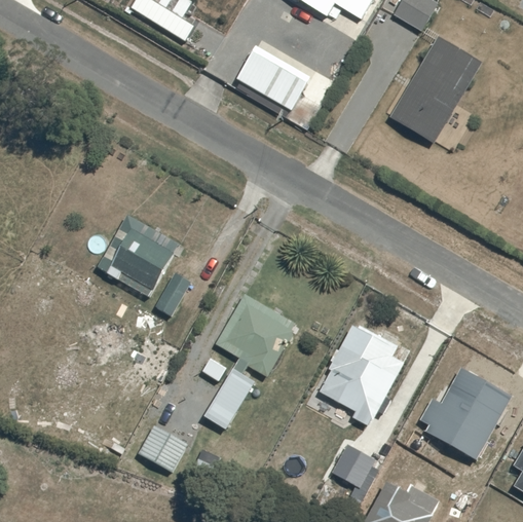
[(302,0),(326,14),(333,2),(361,19),(372,0),(302,0)]
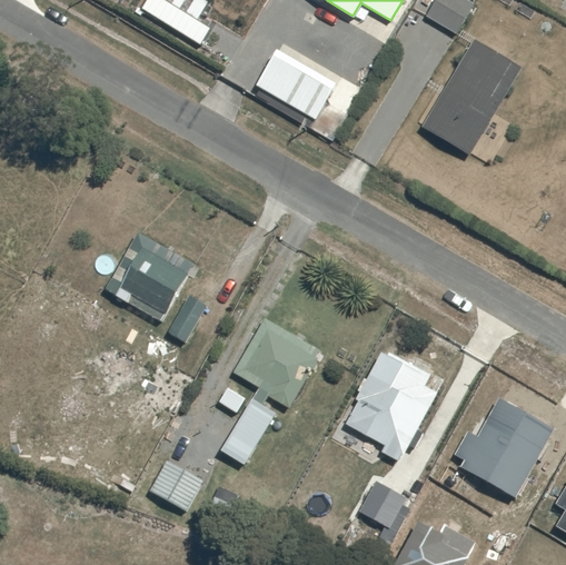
[(432,0),(425,13),(456,31),(473,1),(470,0),(432,0)]
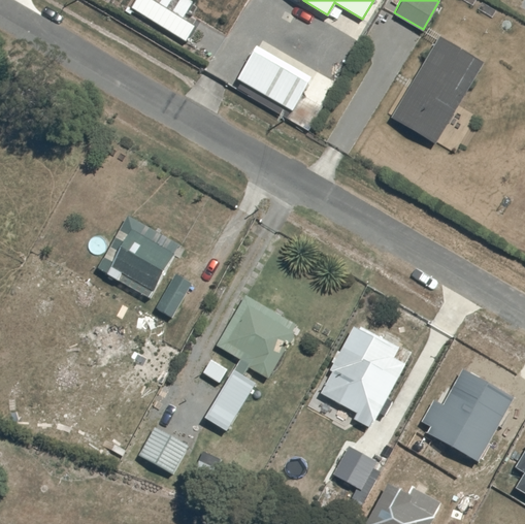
[(484,62),(438,35),(391,116),(436,142),(484,62)]
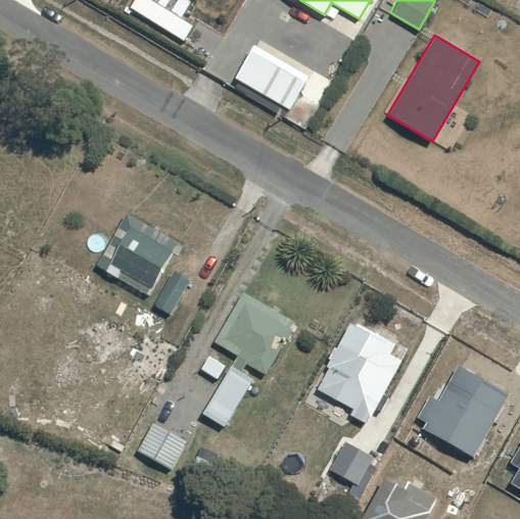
[(254,45),(235,77),(289,109),(308,78),(254,45)]
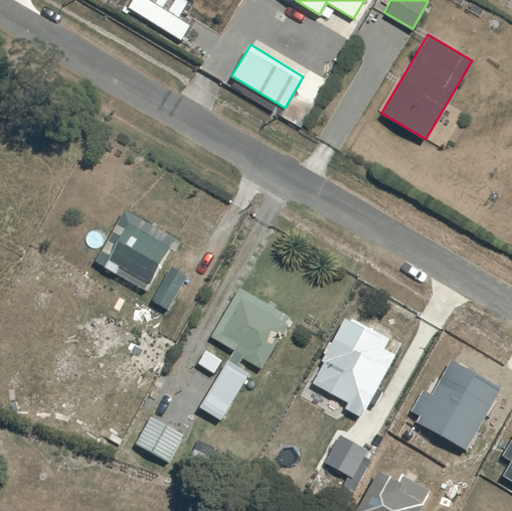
[(95,262),(145,289),(174,235),(124,208),(95,262)]
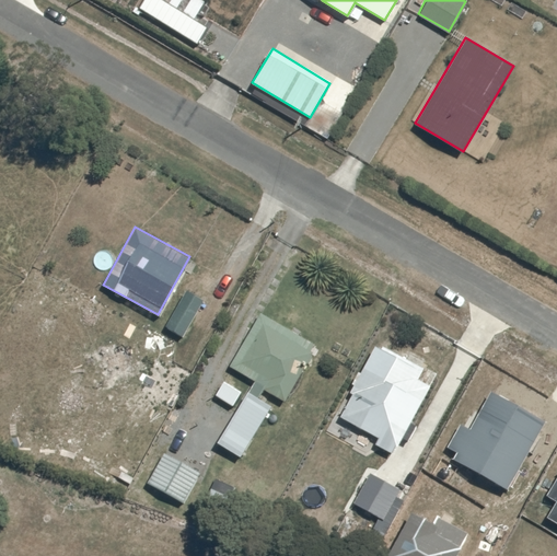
[(202,300),(184,289),(163,326),(183,336),(202,300)]
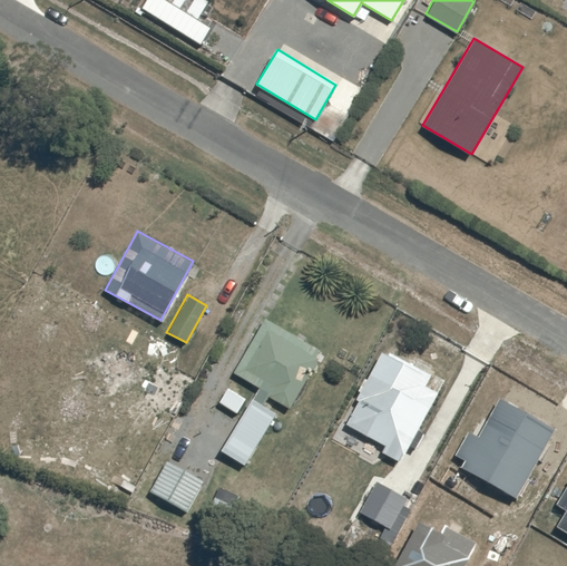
[(264,316),(260,324),(314,355),(319,349),(264,316)]
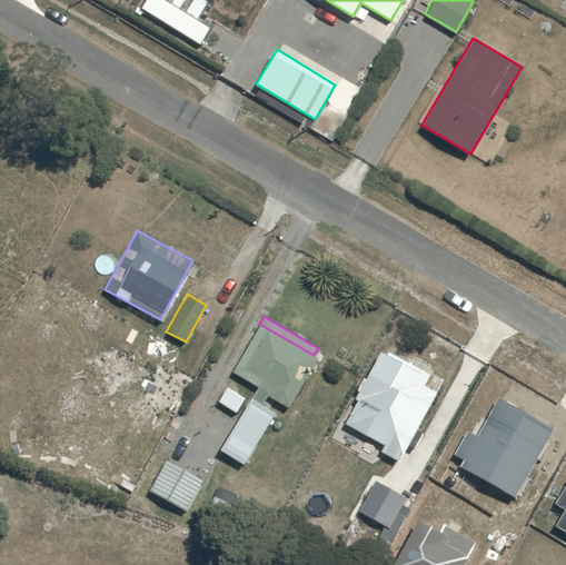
[(289,406),(317,357),(314,355),(259,324),(231,373),(289,406)]
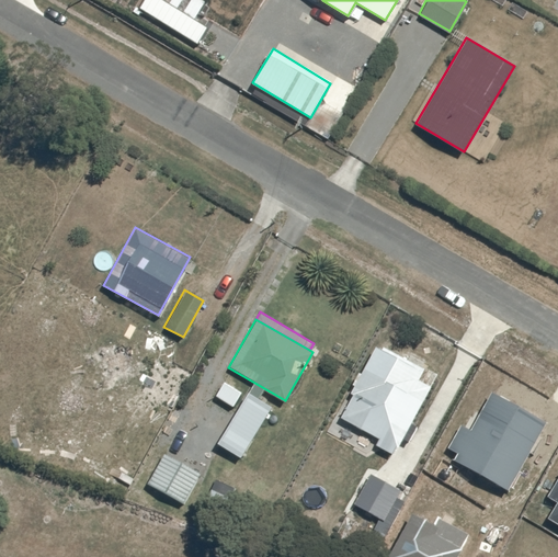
[(351,393),(354,395),(341,416),(378,438),(375,444),(390,453),(394,446),(396,447),(432,386),(419,378),(424,370),(383,345),(380,348),(378,347),(351,393)]
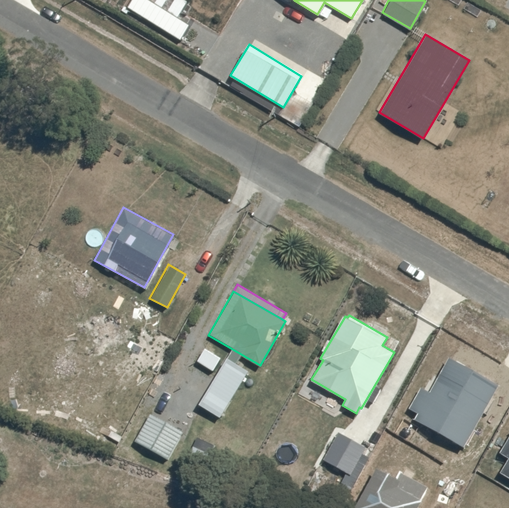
[(247,369),(226,357),(199,404),(219,416),(247,369)]
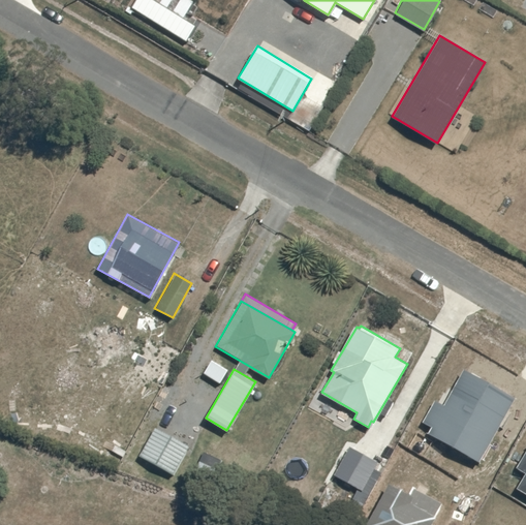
[(188,444),(154,425),(137,454),(172,473),(188,444)]
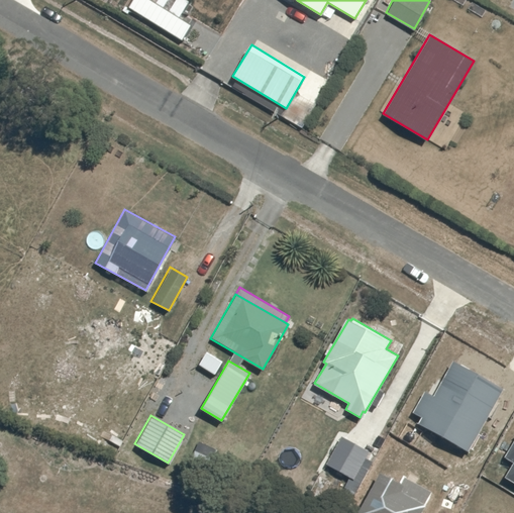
[(368,450),(340,435),(324,464),(351,479),(368,450)]
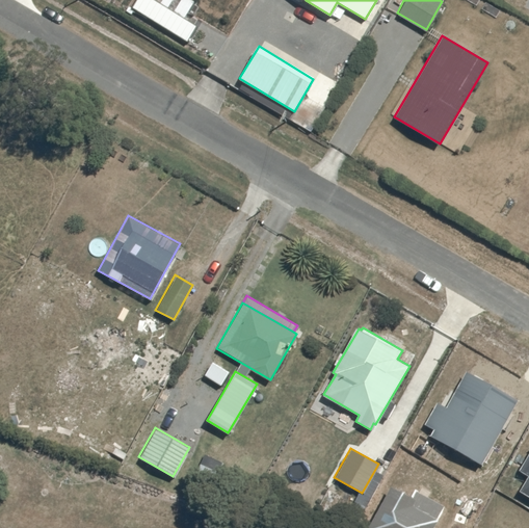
[(528,451),(519,469),(528,475),(520,492),(528,497),(528,451)]
